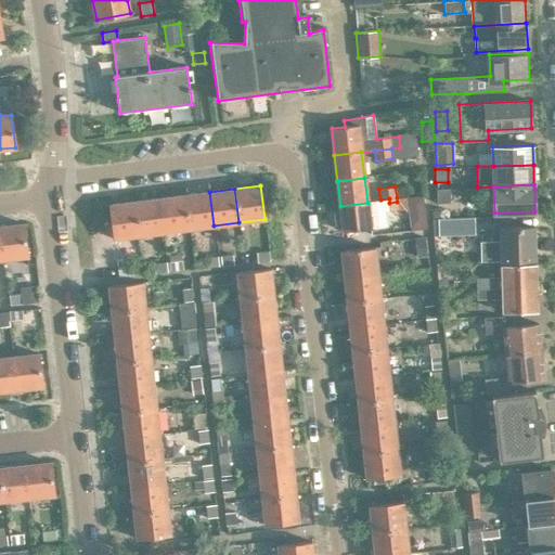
[(450,203),(449,189),(437,189),(437,204),(450,203)]
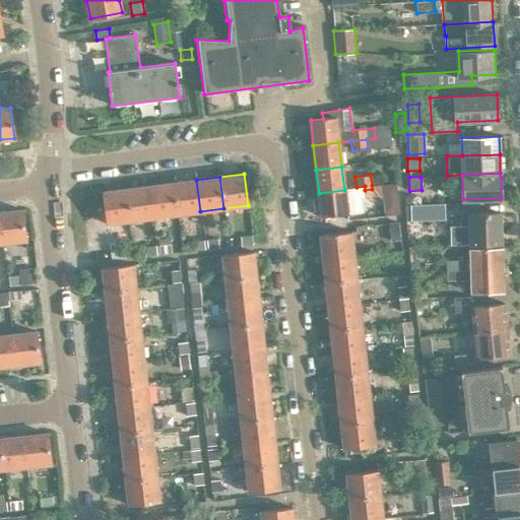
[(196,180),(173,183),(177,214),(200,211),(196,180)]
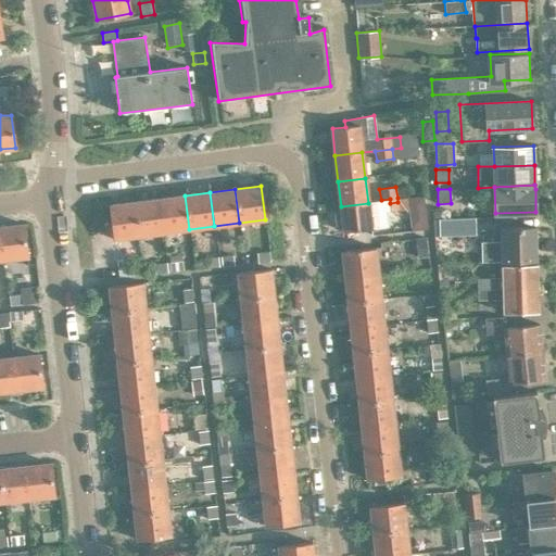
[(409,209),(413,229),(428,227),(424,194),(408,197),(409,209)]
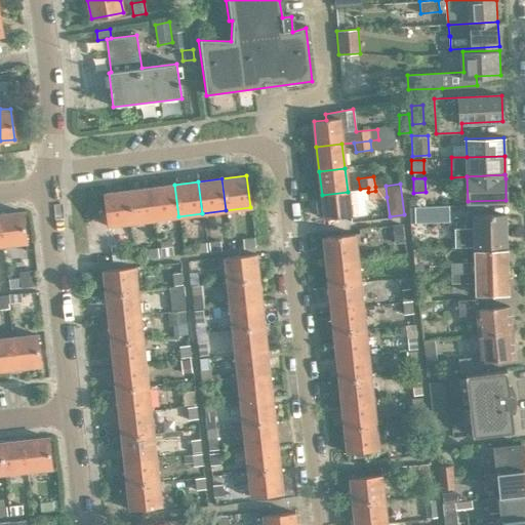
[(174,185),(151,188),(155,219),(178,216),(174,185)]
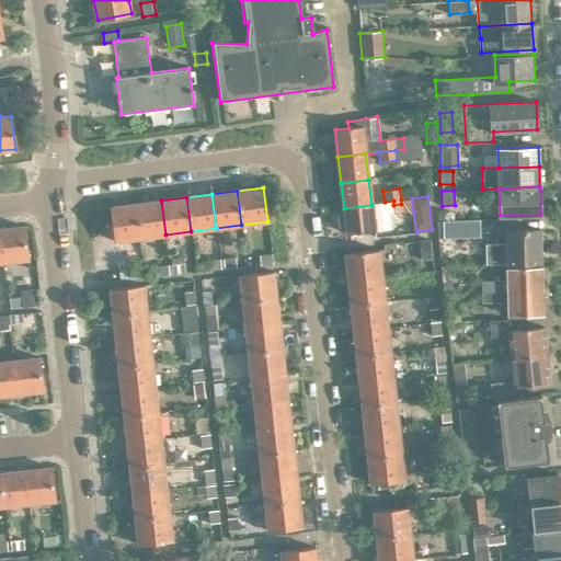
[(413,210),(412,198),(401,199),(401,204),(402,212),(413,210)]
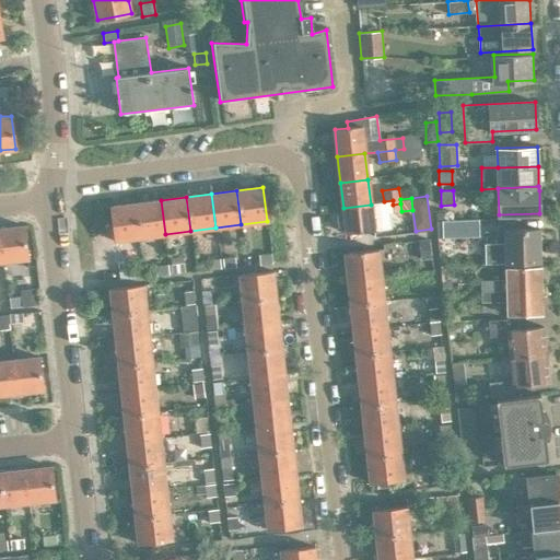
[(136,203),(140,237),(165,234),(161,200),(136,203)]
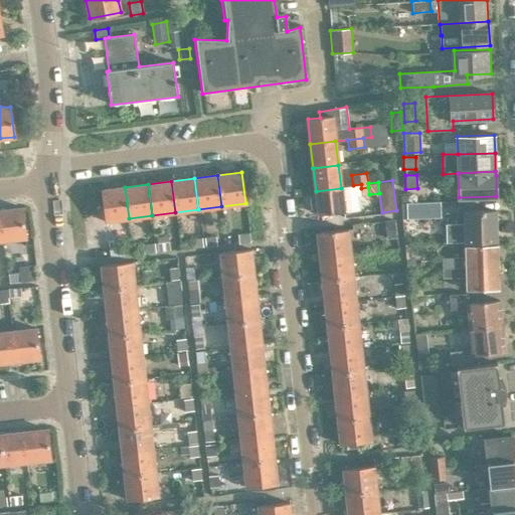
[(361,184),(353,185),(354,196),(369,194),(368,187),(361,188),(361,184)]
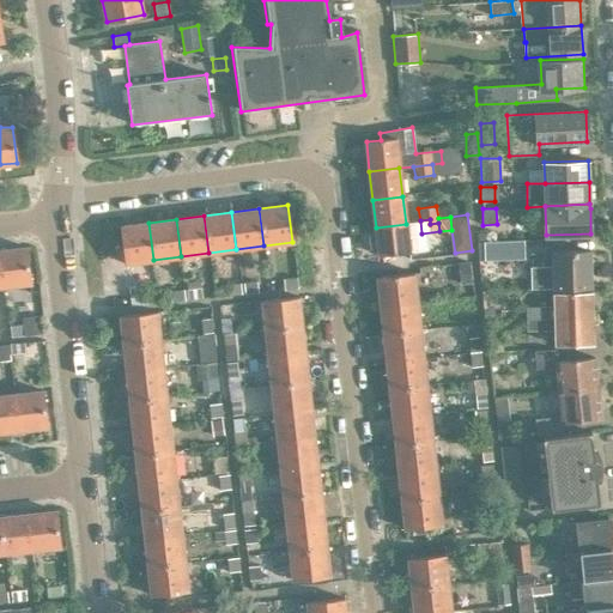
[(126,263),(153,260),(149,223),(121,226),(126,263)]
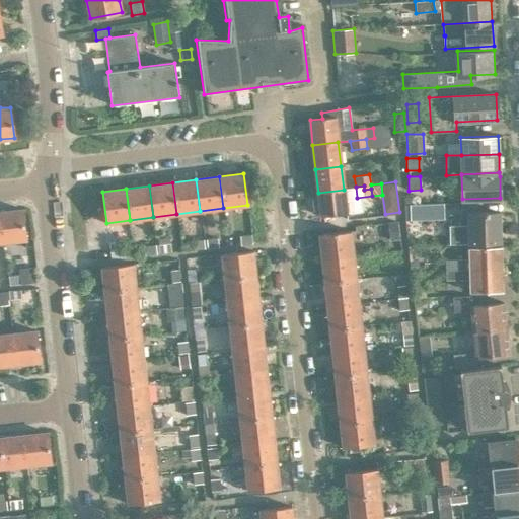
[(344,190),(318,193),(320,217),(346,214),(344,190)]
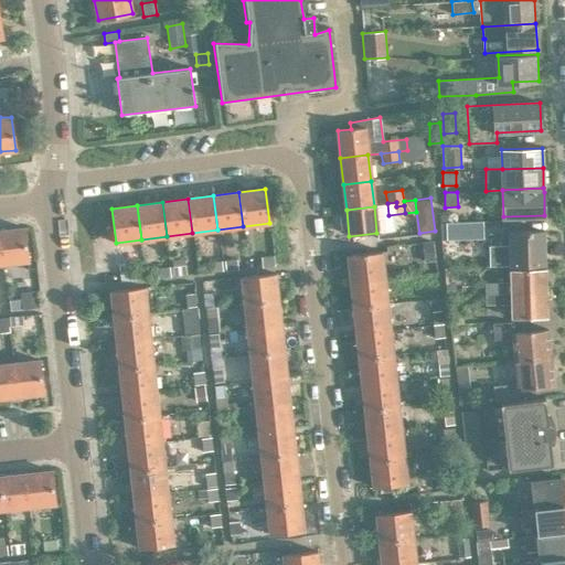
[(482,221),(446,222),(446,240),(483,238),(482,221)]
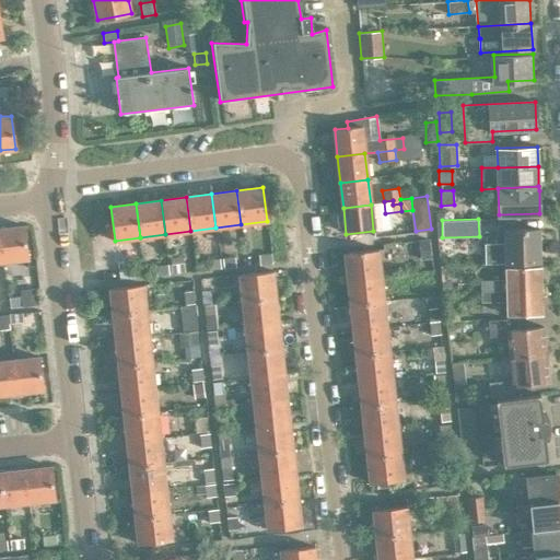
[(0,228),(0,247),(2,261),(27,258),(23,225),(0,228)]
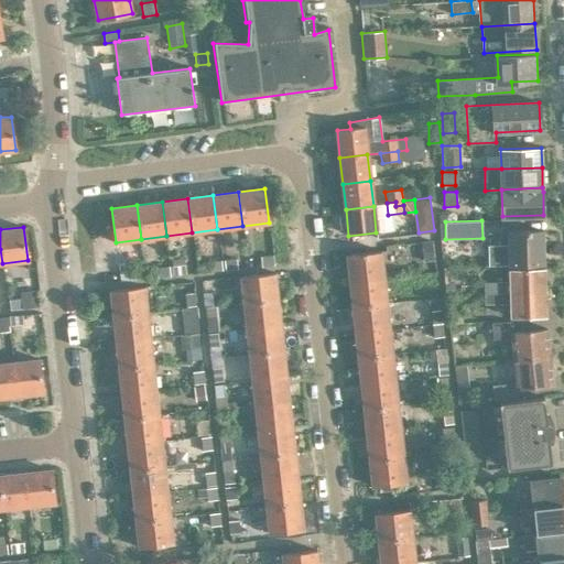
[(509,246),(495,246),(489,246),(489,266),(544,264),(543,228),(508,229),(509,246)]
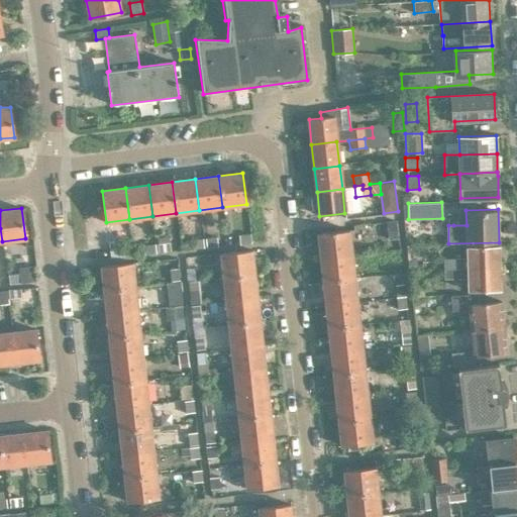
[(396,219),(386,220),(388,238),(398,237),(396,219)]
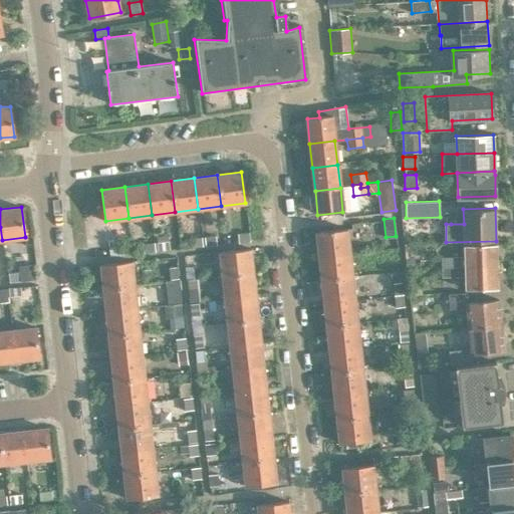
[(315,234),(318,258),(350,254),(347,230),(315,234)]
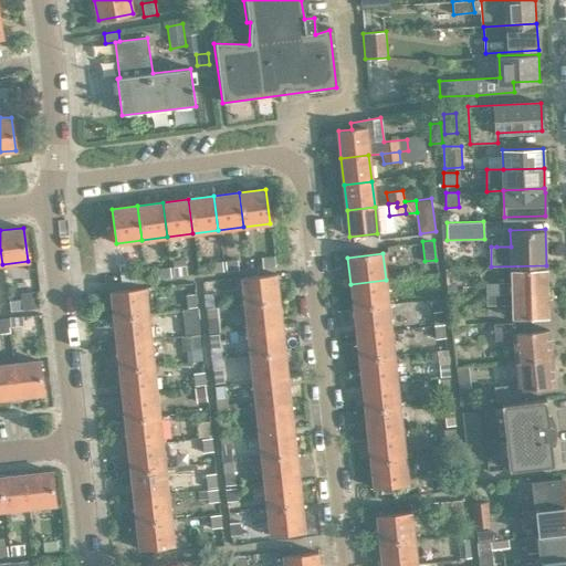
[(274,255),(262,257),(263,268),(275,266),(274,255)]
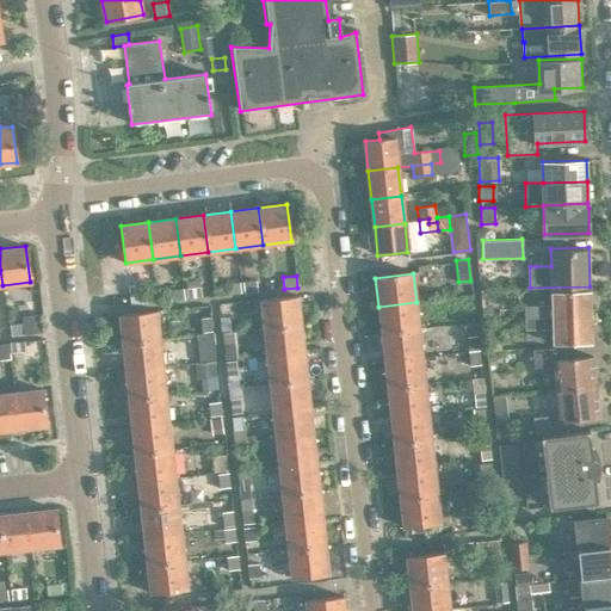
[(244,282),(245,292),(258,291),(257,281),(244,282)]
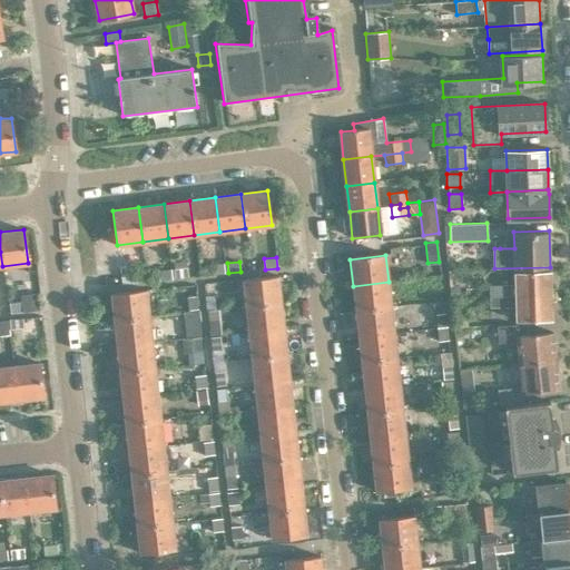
[(224,263),(212,264),(213,275),(225,273),(224,263)]
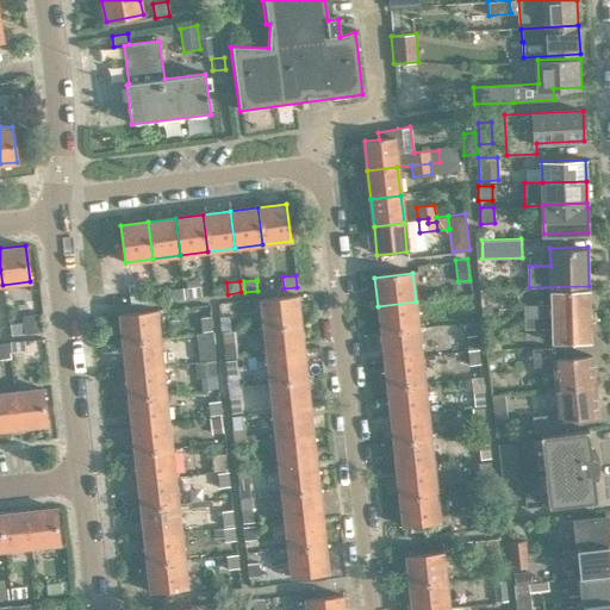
[(186,287),(187,298),(201,297),(200,286),(186,287)]
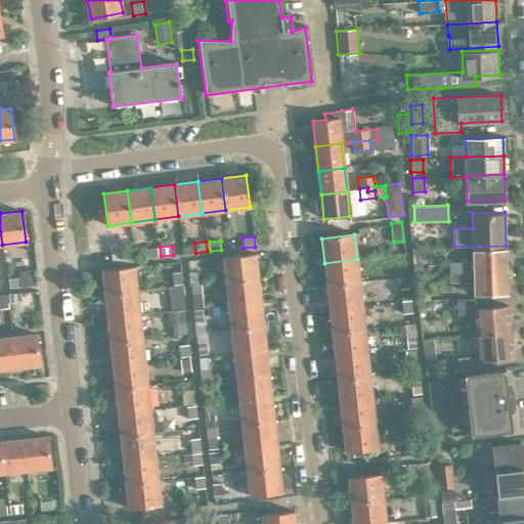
[(146,258),(158,257),(157,247),(145,248),(146,258)]
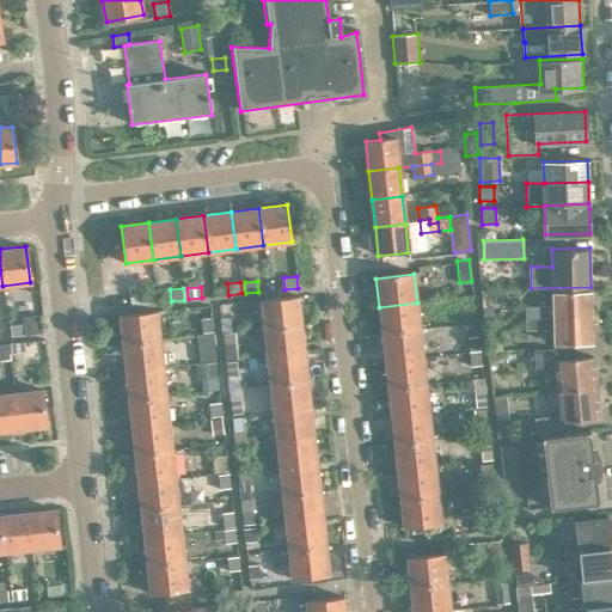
[(130,294),(132,305),(155,303),(154,291),(130,294)]
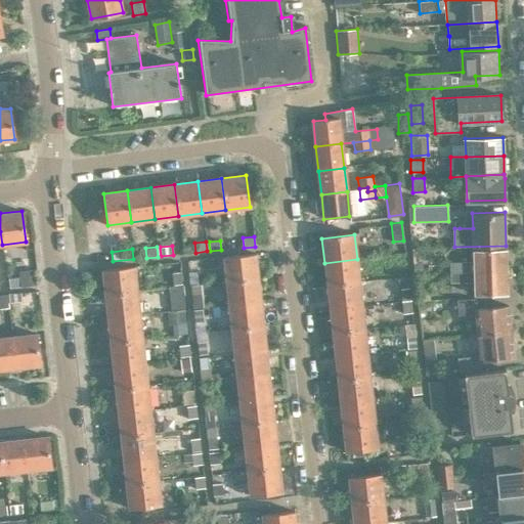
[(475,262),(451,263),(451,274),(507,272),(506,250),(474,251),(475,262)]
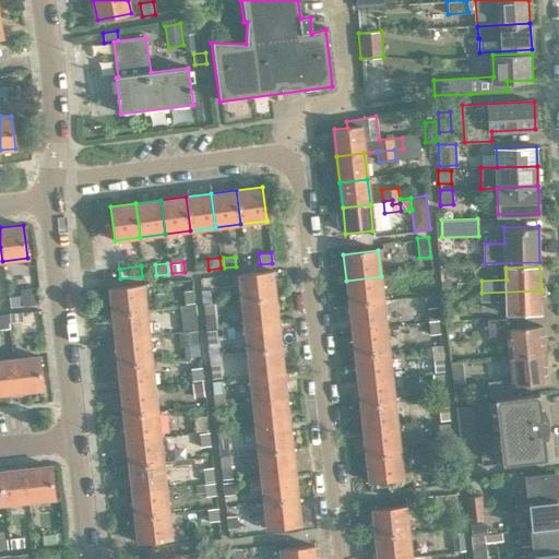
[(239,276),(241,301),(276,298),(274,272),(239,276)]
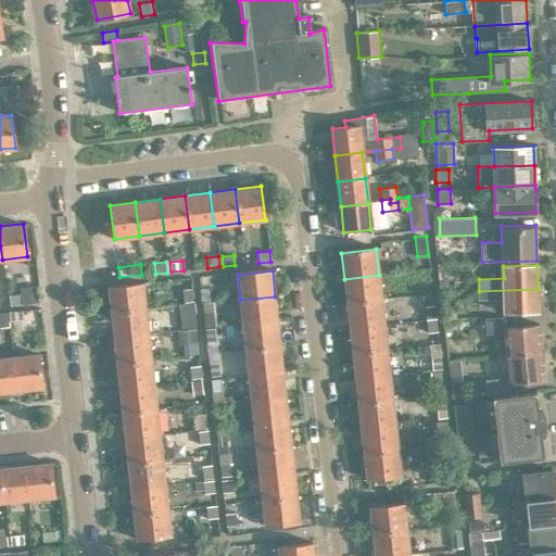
[(209,275),(200,276),(201,289),(211,288),(209,275)]
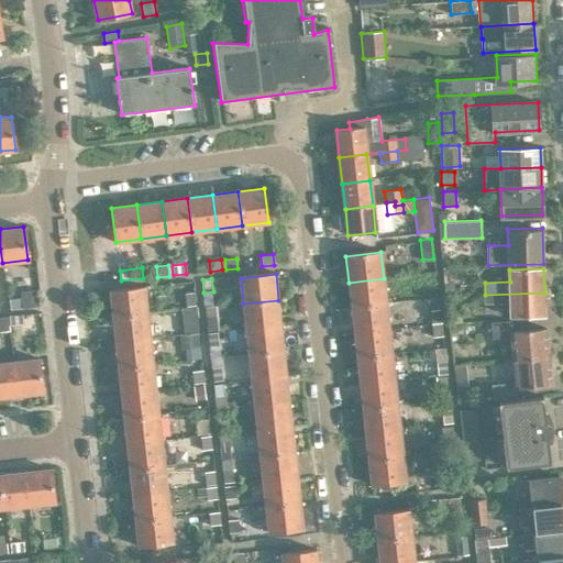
[(349,283),(351,308),(386,304),(384,278),(349,283)]
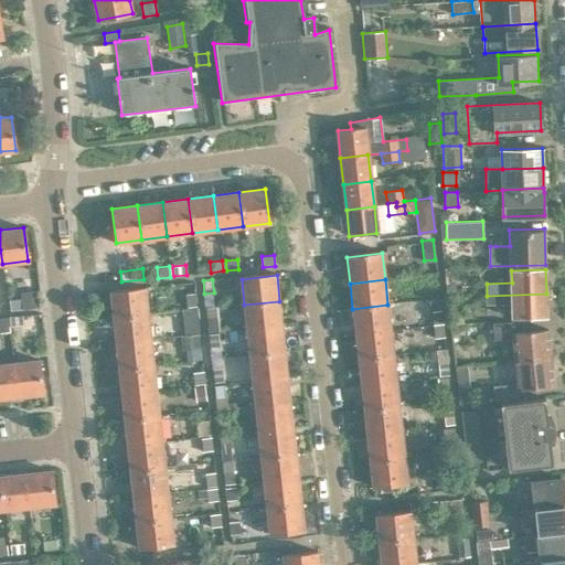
[(110,291),(114,318),(149,315),(146,288),(110,291)]
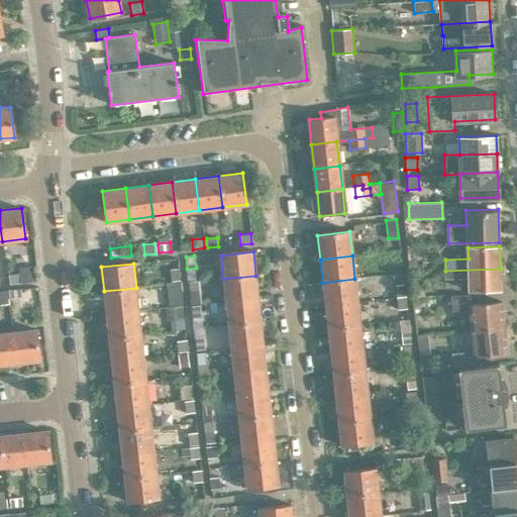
[(19,269),(19,274),(21,283),(35,281),(33,267),(19,269)]
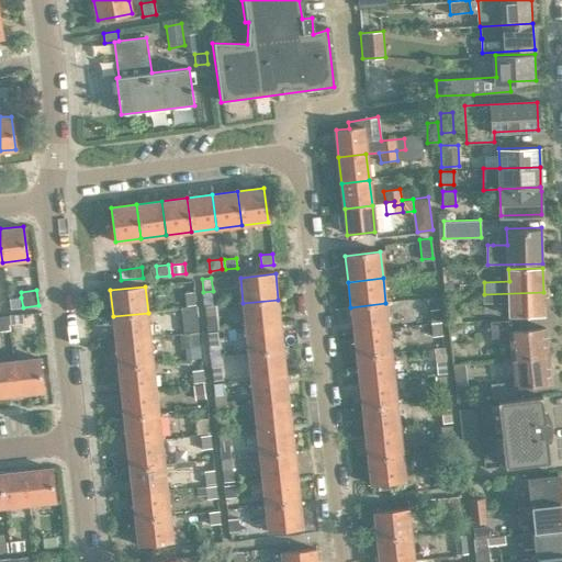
[(186,305),(197,304),(194,292),(184,293),(186,305)]
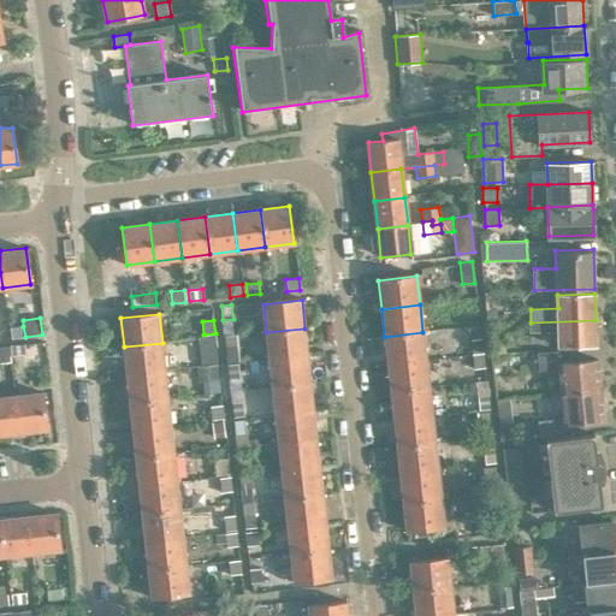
[(596,320),(531,323),(531,331),(558,330),(558,347),(597,345),(596,320)]
